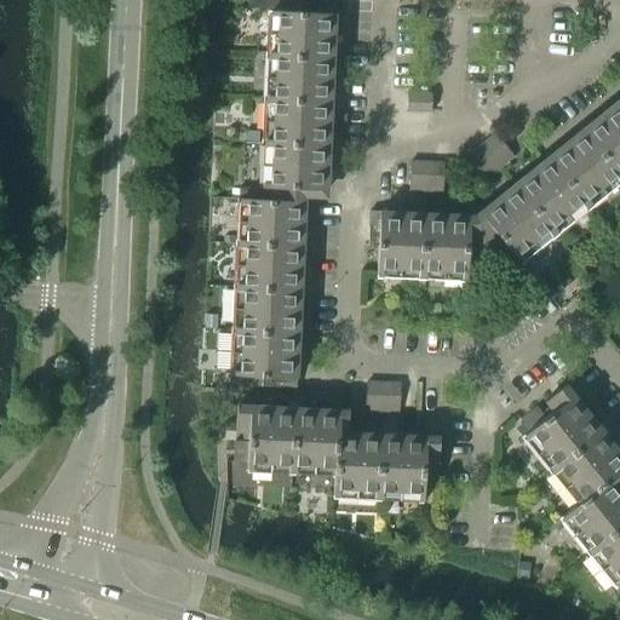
[(265,52),(265,56),(333,59),(334,15),(336,5),(317,4),(317,13),(296,12),(297,3),(268,1),(268,7),(268,11),(267,16),(270,16),(269,52),(265,52)]
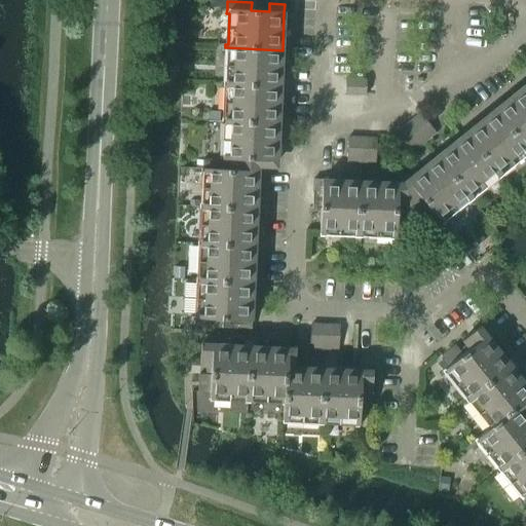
[(223,81),(223,84),(280,86),(283,50),(225,47),(225,50),(228,50),(226,81),(223,81)]
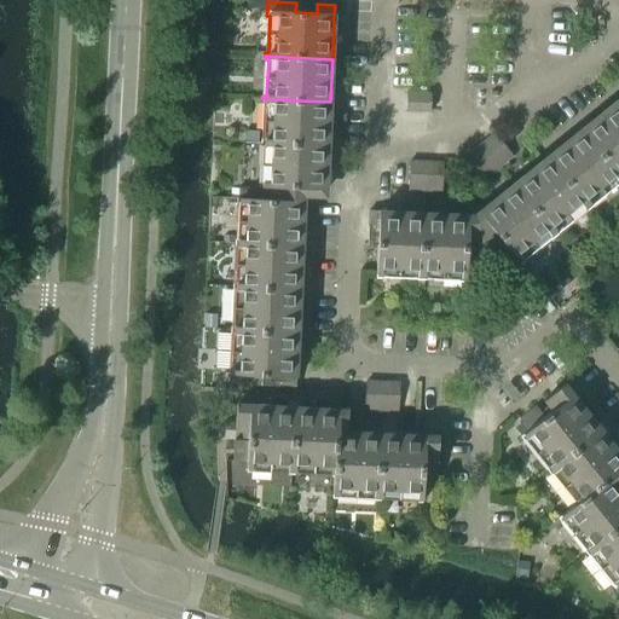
[(406,111),(431,113),(431,94),(406,94),(406,111)]
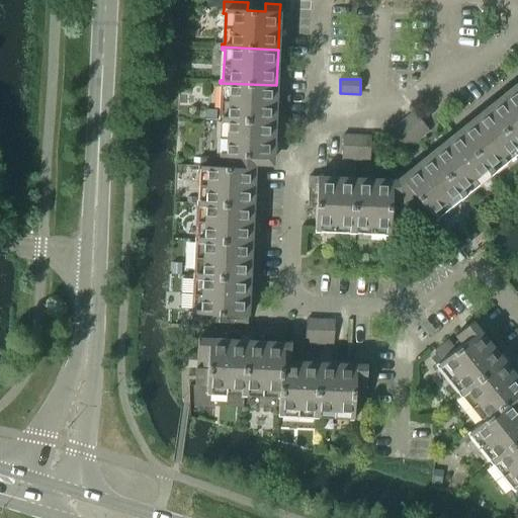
[(219,116),(218,119),(274,121),(276,85),(220,83),(220,86),(223,86),(222,116),(219,116)]
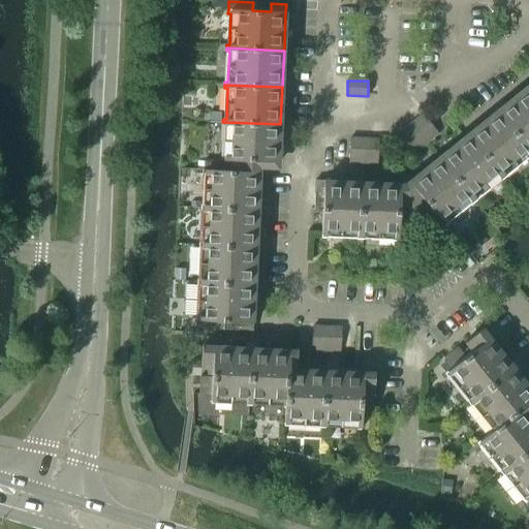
[(528,90),(526,87),(496,111),(528,151),(528,90)]
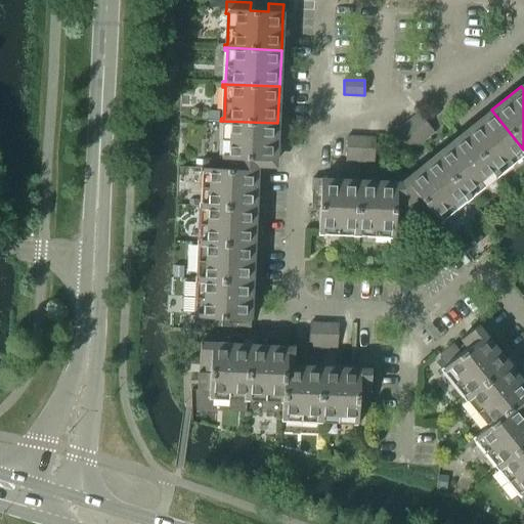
[(523,149),(491,110),(463,133),(498,177),(500,175),(499,173),(523,154),(523,149)]
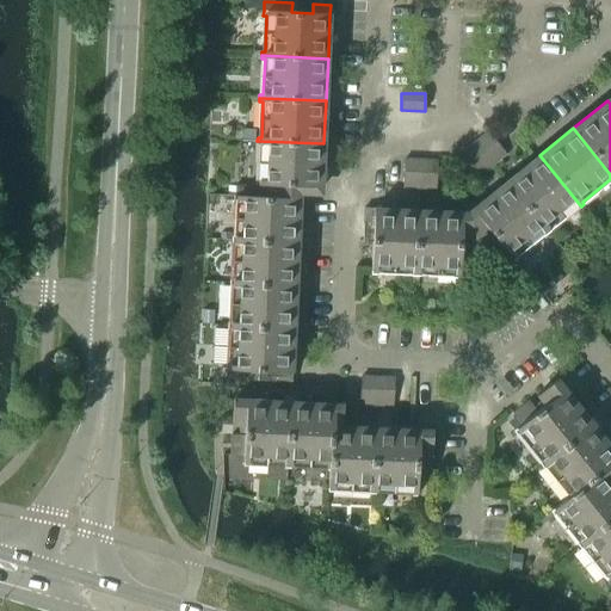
[(488,131),(475,142),(493,165),(506,154),(488,131)]
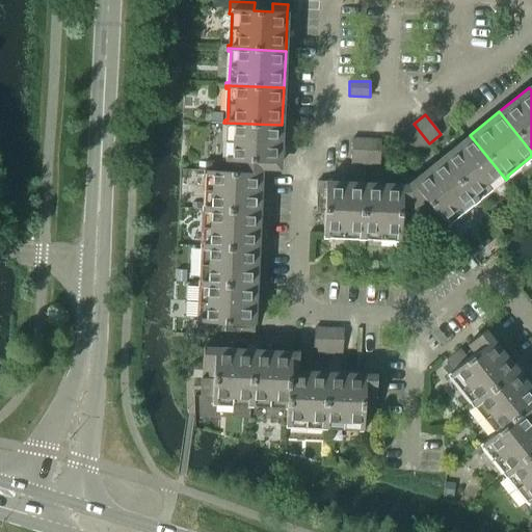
[(206,161),(205,170),(221,171),(222,166),(262,168),(262,163),(281,164),(282,125),(223,123),(223,126),(227,126),(225,157),(222,157),(222,162),(206,161)]
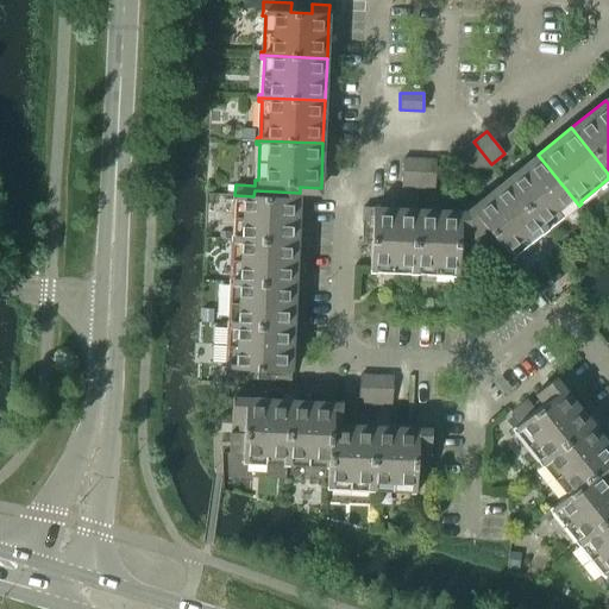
[(491,164),(473,142),(460,152),(478,175),(491,164)]
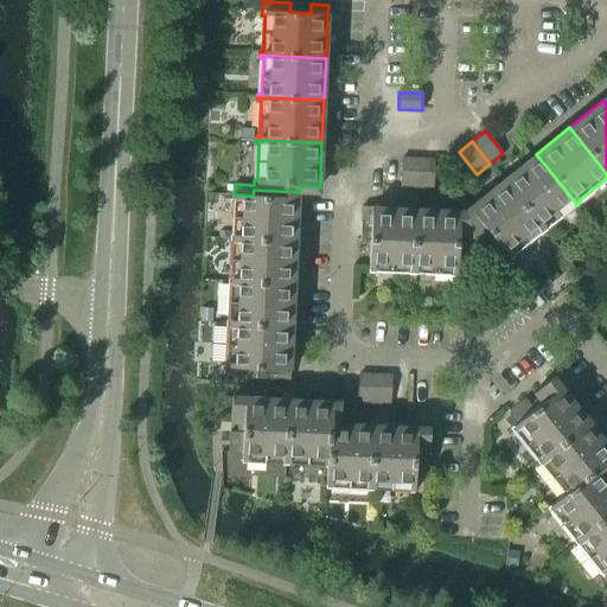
[(536,154),(503,180),(544,231),(547,230),(544,227),(573,204),(575,208),(577,205),(536,154)]
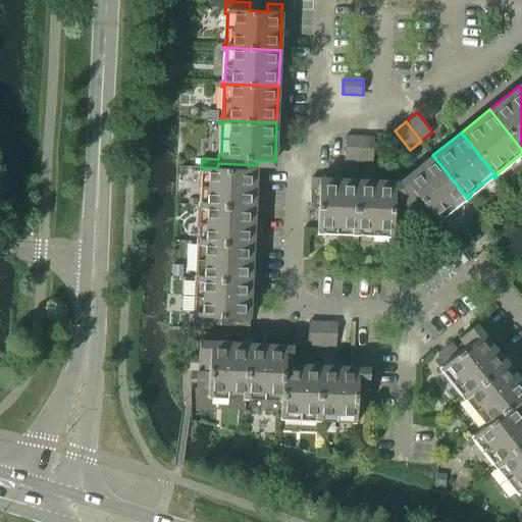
[(344,161),(358,161),(359,137),(345,137),(344,161)]
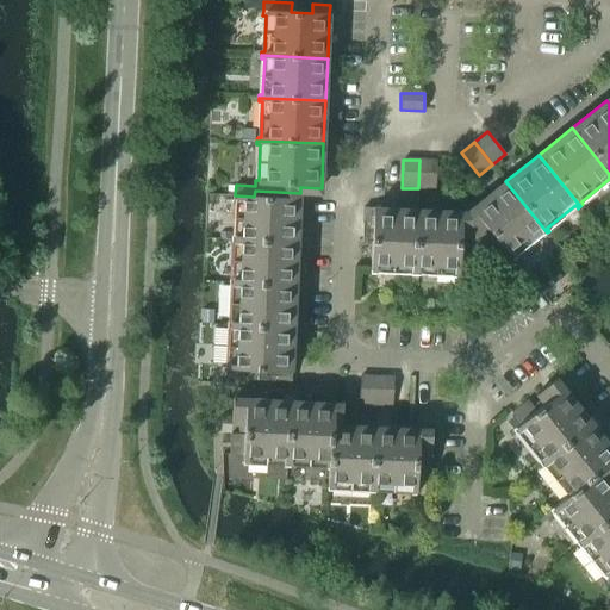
[(419,160),(418,188),(435,190),(436,161),(419,160)]
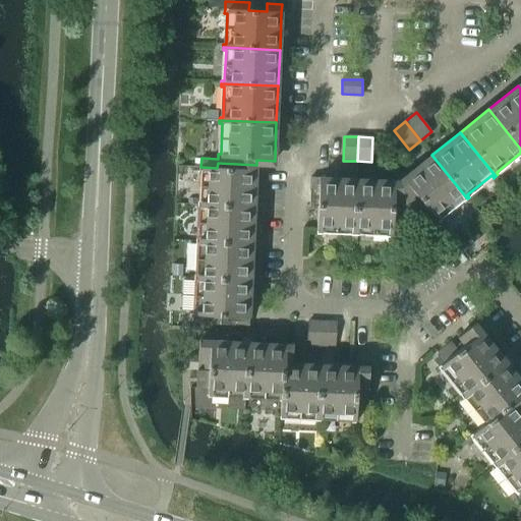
[(402,178),(398,181),(411,219),(413,218),(425,208),(438,223),(441,220),(439,218),(463,198),(465,200),(467,198),(431,155),(402,178)]
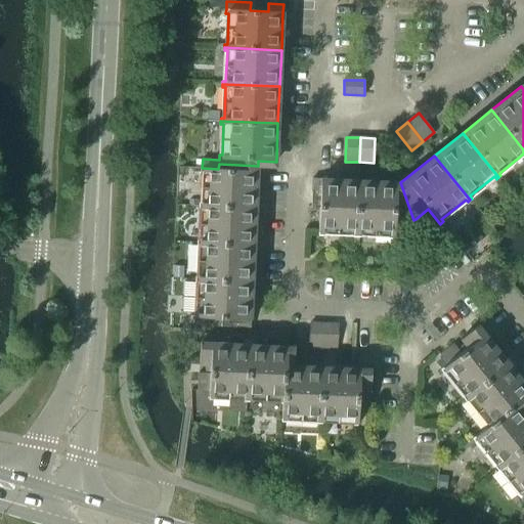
[(199,203),(199,206),(256,208),(258,166),(219,164),(218,169),(202,168),(200,168),(200,176),(203,176),(202,203),(199,203)]
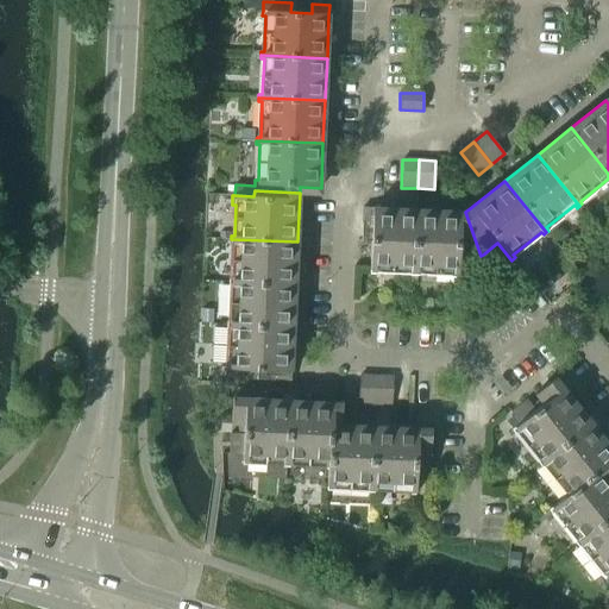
[(363,207),(362,240),(371,240),(370,270),(370,274),(374,274),(375,270),(410,272),(410,276),(414,276),(416,209),(372,208),(363,207)]
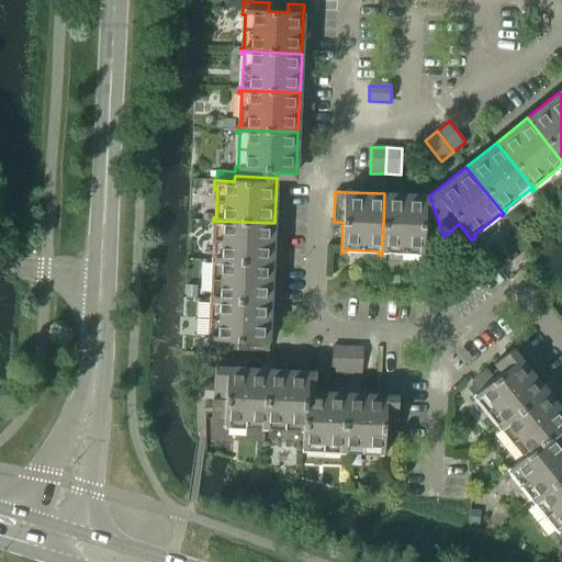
[(384,193),(382,255),(384,255),(385,251),(418,253),(418,256),(422,257),(423,236),(441,236),(444,236),(429,195),(384,193)]
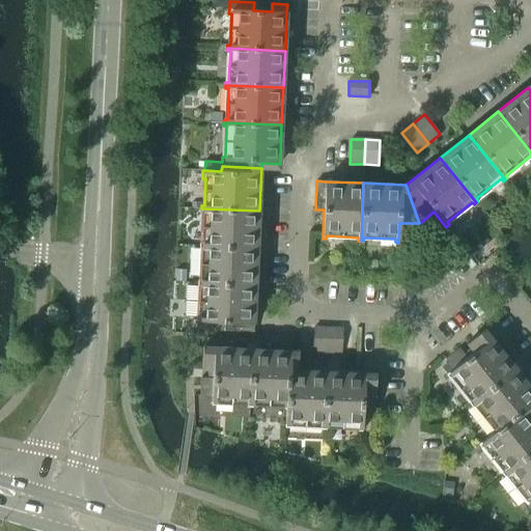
[(199,243),(199,246),(257,248),(259,211),(201,208),(201,212),(204,212),(202,243),(199,243)]
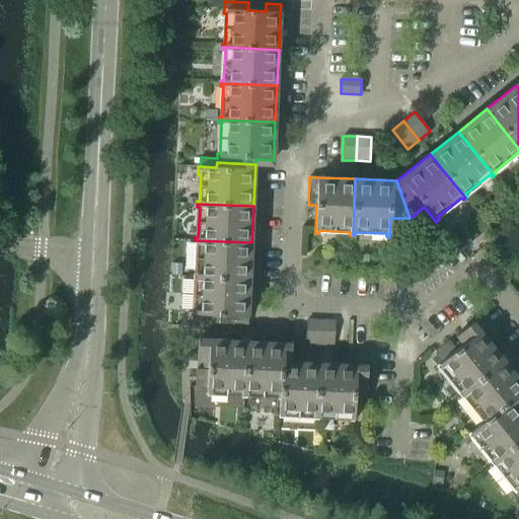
[(194,274),(193,277),(249,279),(251,242),(195,240),(195,243),(198,243),(197,274),(194,274)]
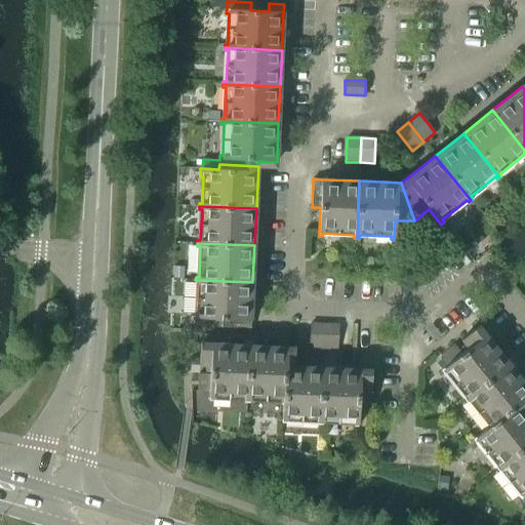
[(194,314),(194,318),(208,318),(207,326),(221,327),(223,319),(236,320),(236,328),(250,328),(251,320),(252,282),(195,280),(195,283),(198,283),(197,314),(194,314)]
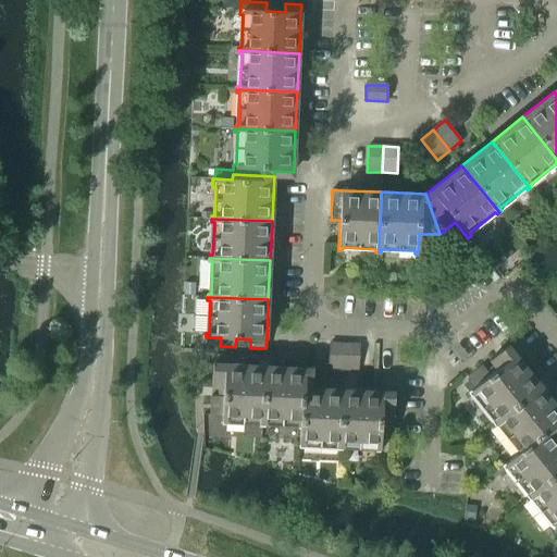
[(327,369),(343,370),(344,344),(329,343),(327,369)]
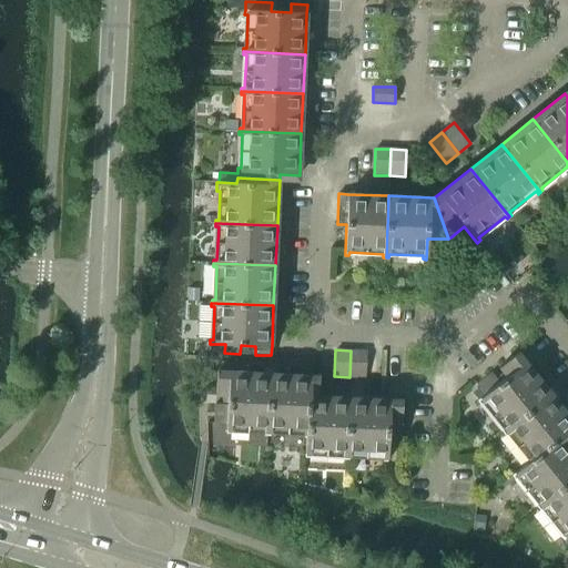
[(351,351),(350,377),(365,378),(366,352),(351,351)]
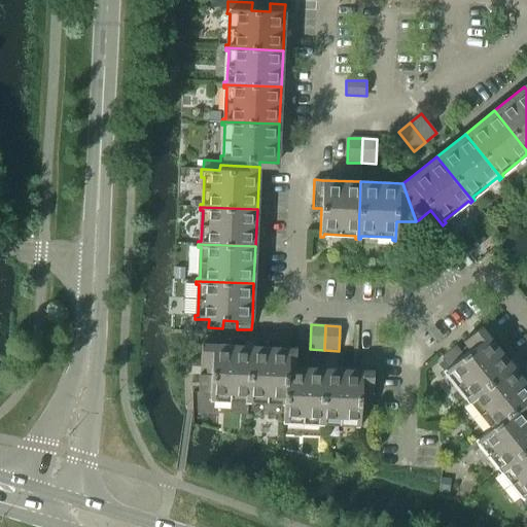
[(456,347),(443,357),(450,366),(443,372),(445,375),(448,374),(467,397),(464,399),(466,401),(512,365),(488,336),(481,327),(463,341),(469,350),(463,355),(456,347)]
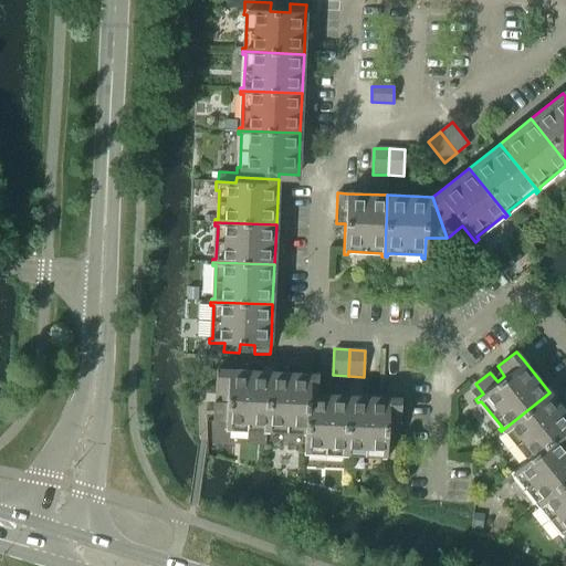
[(263,433),(266,433),(269,373),(216,369),(215,392),(221,392),(221,402),(215,402),(213,421),(226,422),(226,432),(229,432),(230,429),(263,430),(263,433)]
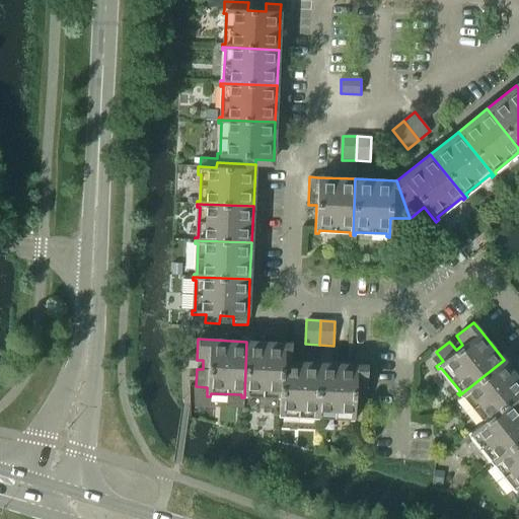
[(278,399),(280,399),(281,399),(282,361),(283,361),(284,343),(246,342),(244,397),(246,397),(247,394),(278,396),(278,399)]
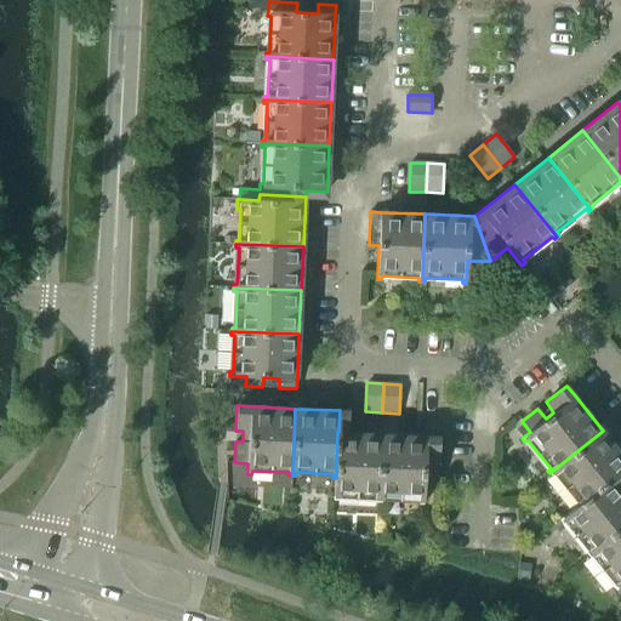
[(620,453),(603,431),(550,473),(552,476),(554,473),(577,502),(575,505),(576,506),(576,507),(613,478),(614,479),(620,473),(620,453)]
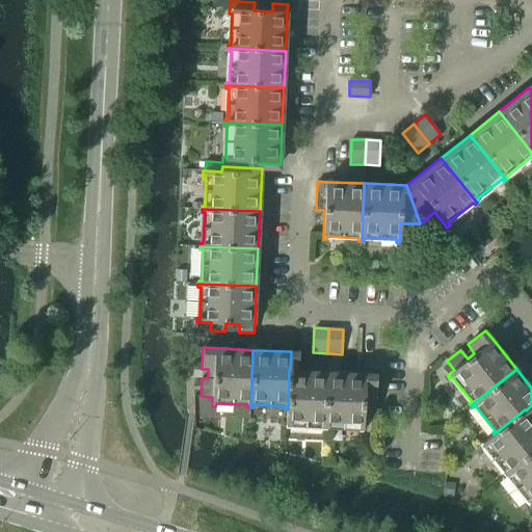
[(321,430),(324,430),(326,372),(290,370),(289,370),(288,409),(287,409),(286,428),(289,428),(290,425),(321,427),(321,430)]
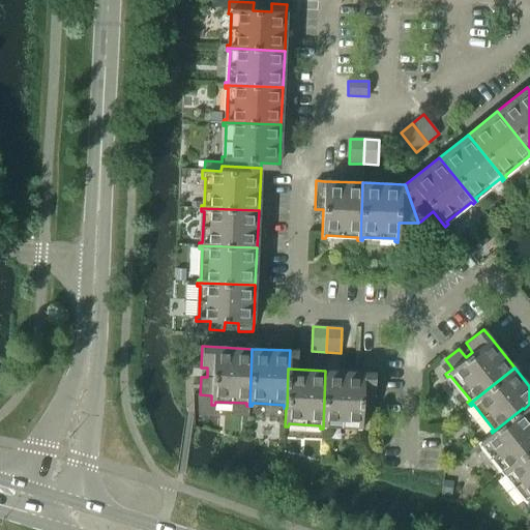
[(325,371),(323,429),(325,429),(326,425),(357,427),(357,430),(361,431),(362,413),(373,413),(375,373),(325,371)]
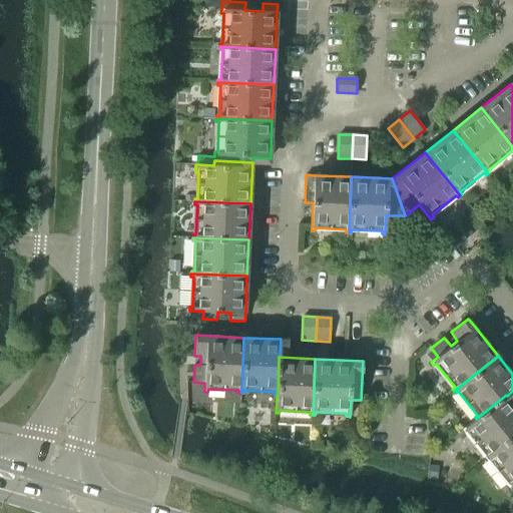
[(476,418),(462,430),(464,433),(467,431),(486,454),(483,456),(485,458),(512,436),(512,403),(507,396),(506,395),(476,419),(476,418)]
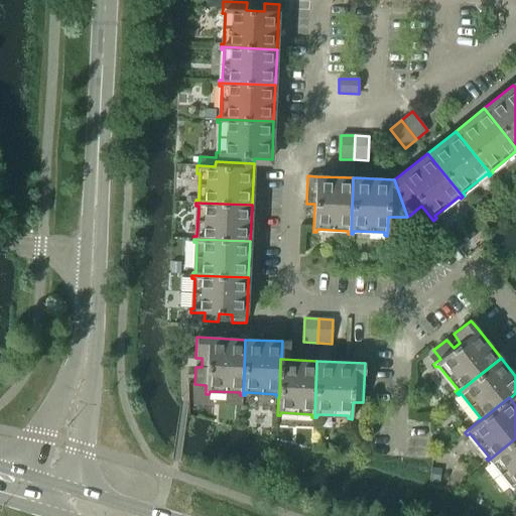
[(515,438),(488,461),(490,464),(492,462),(511,485),(509,487),(511,490),(515,496),(515,438)]
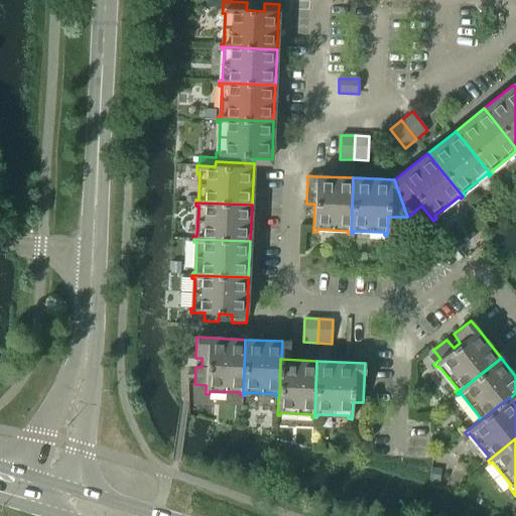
All buildings are outlined.
